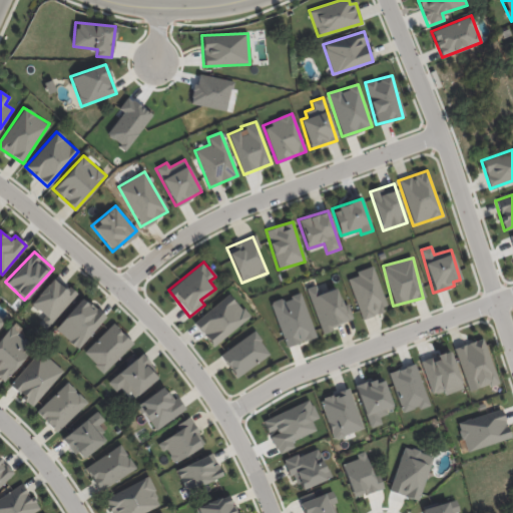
[(348,279),(362,320),(387,311),(372,266),(355,272),(357,276),(348,279)]
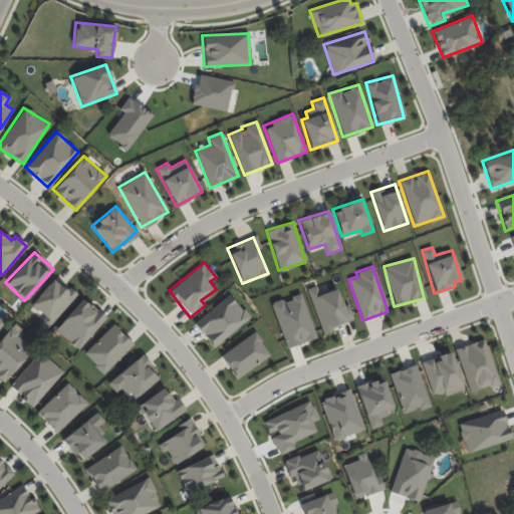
[(45,317),(40,322),(46,328),(75,295),(54,276),(30,304),(45,317)]
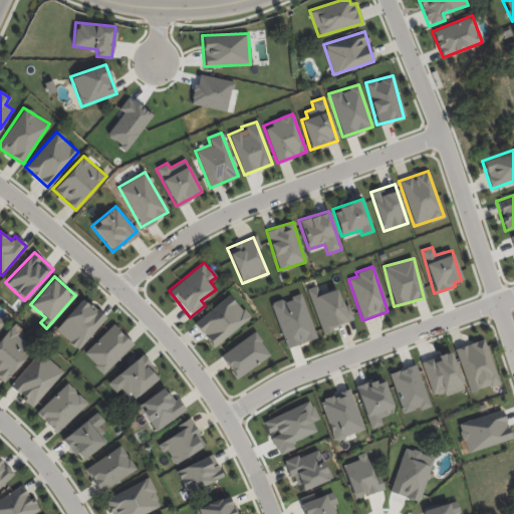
[(307,289),(321,332),(354,321),(348,303),(342,305),(336,288),(318,294),(315,286),(307,289)]
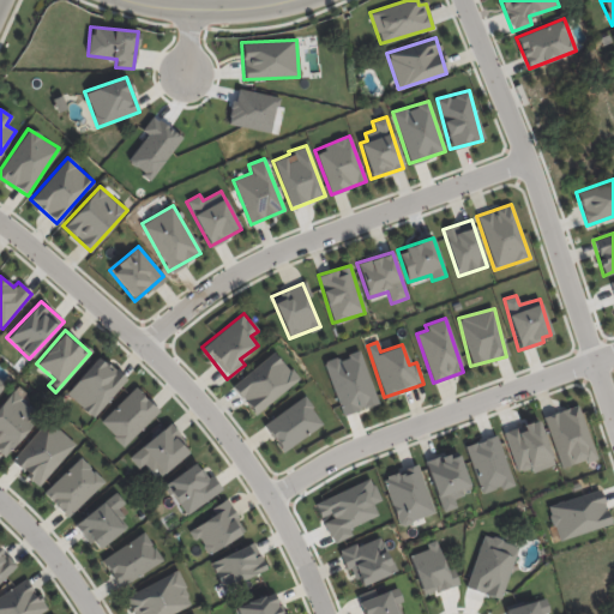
[(232,386),(256,415),(299,380),(275,351),(232,386)]
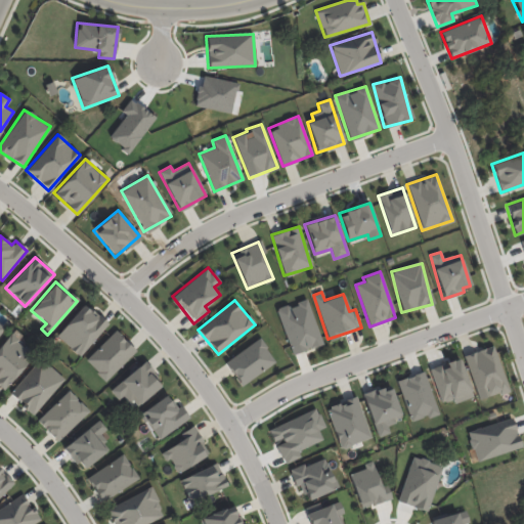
[(321,345),(307,300),(276,309),(292,354),(321,345)]
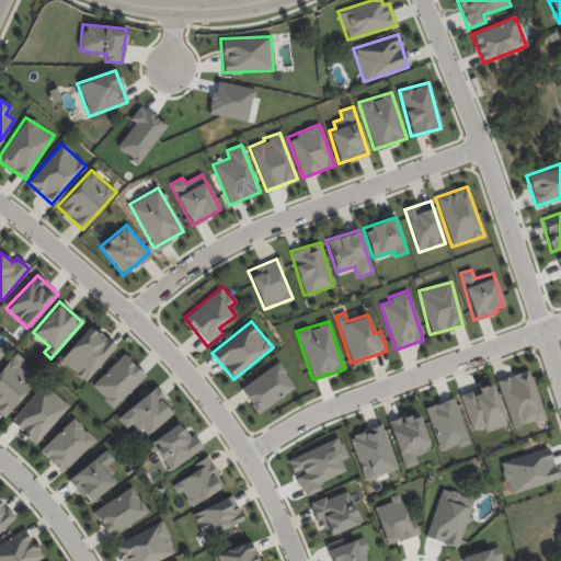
[(59,358),(84,381),(115,347),(90,324),(59,358)]
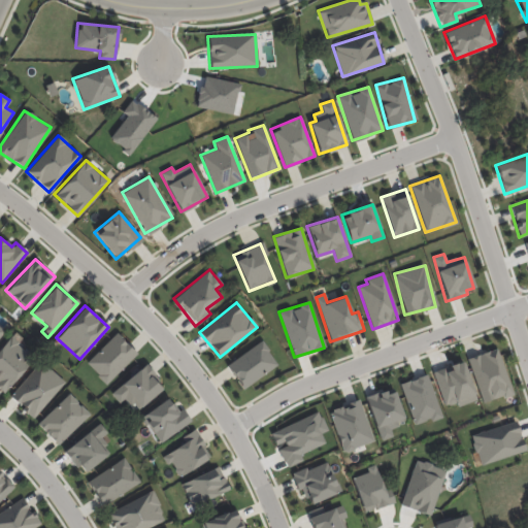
[(86,363),(106,384),(137,354),(117,332),(86,363)]
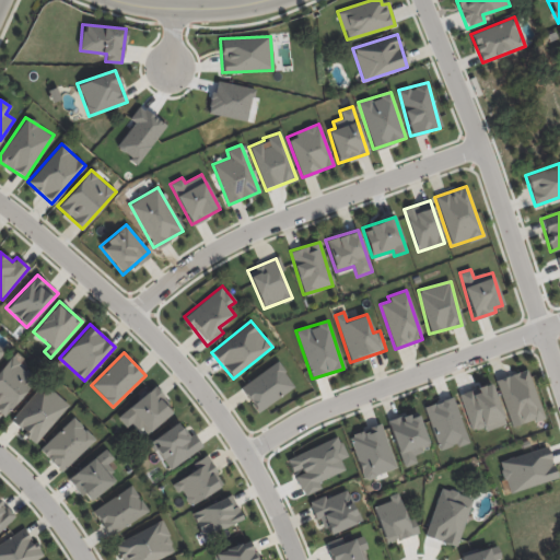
[(38,376),(14,353),(0,369),(0,413),(2,416),(38,376)]
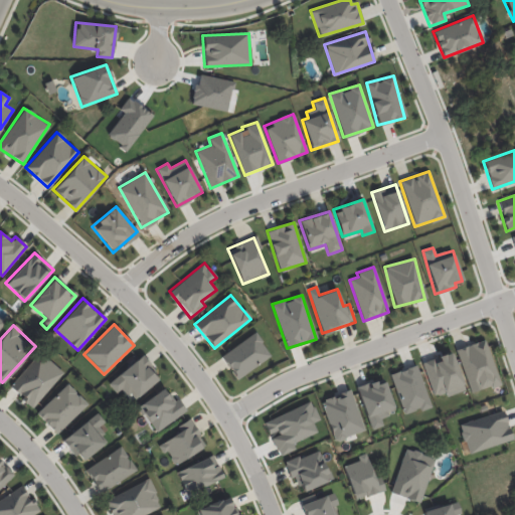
[(236,379),(271,355),(254,332),(220,356),(236,379)]
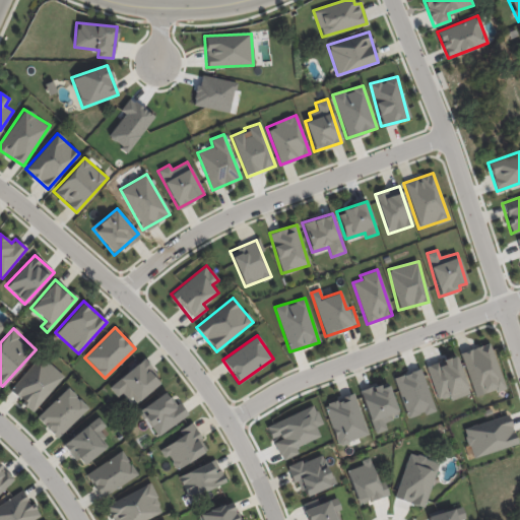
[(460,351),(474,397),(504,388),(490,342),(460,351)]
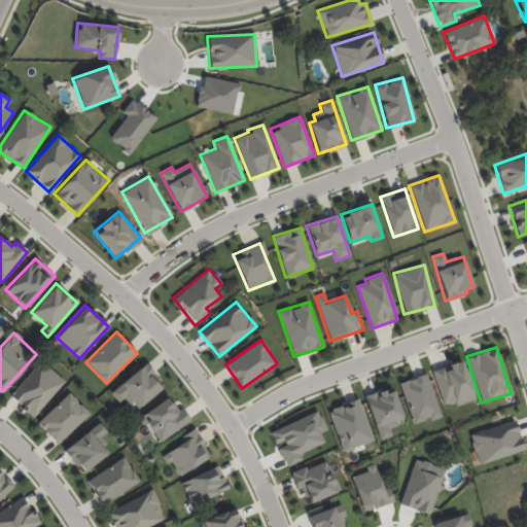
[(65,382),(42,360),(9,395),(32,417),(65,382)]
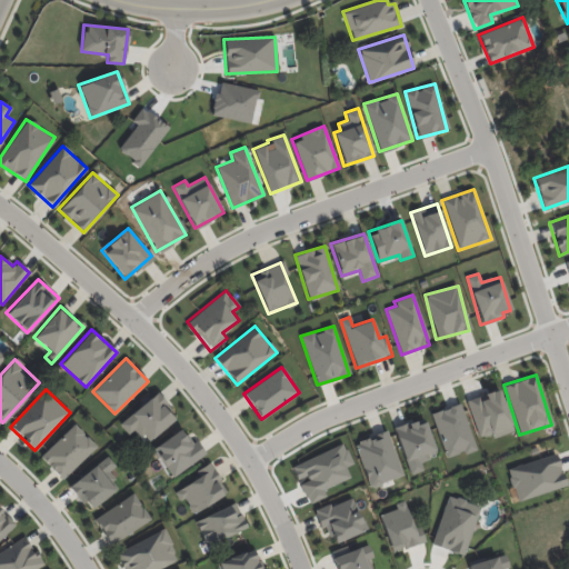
[(511,432),(501,390),(467,398),(477,438),(491,435),(491,437),(511,432)]
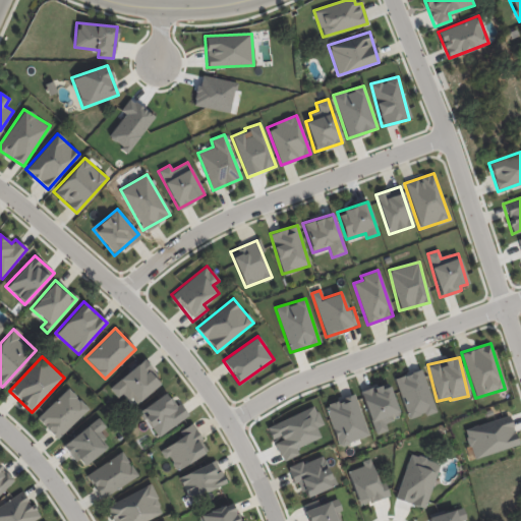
[(123,393),(132,405),(162,383),(143,359),(108,388),(116,398),(123,393)]
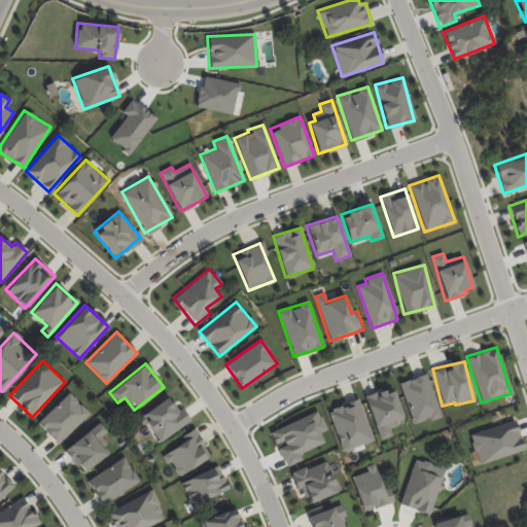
[(398,382),(413,424),(440,416),(426,374),(398,382)]
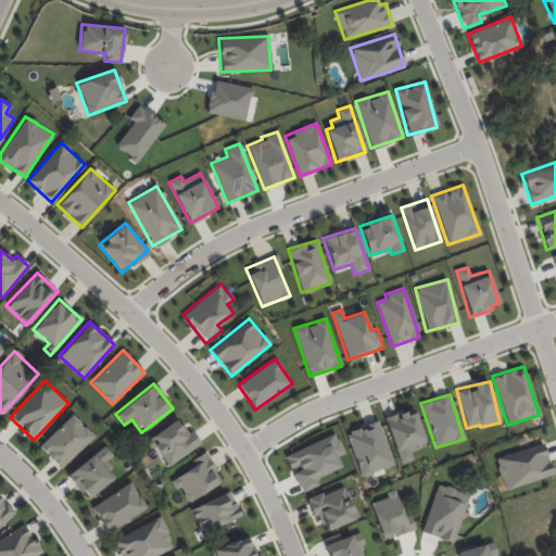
[(384,417),(400,464),(413,459),(411,452),(419,450),(418,444),(425,442),(414,408),(384,417)]
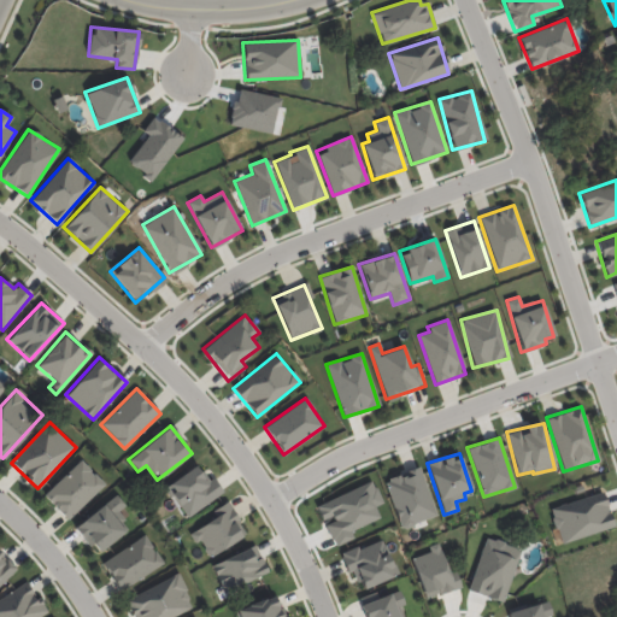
[(43,494),(66,519),(105,485),(81,459),(43,494)]
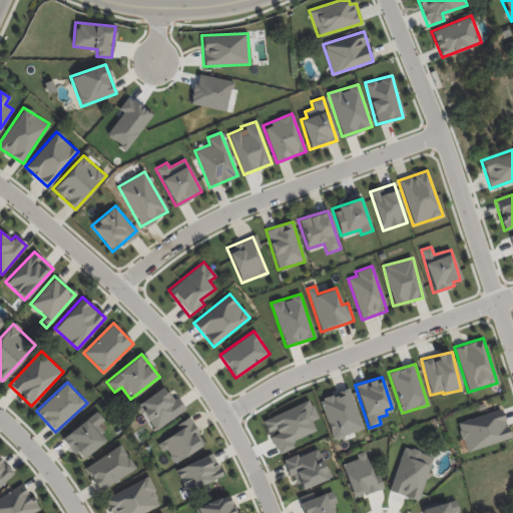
[(152,430),(185,411),(177,396),(171,399),(164,387),(137,403),(152,430)]
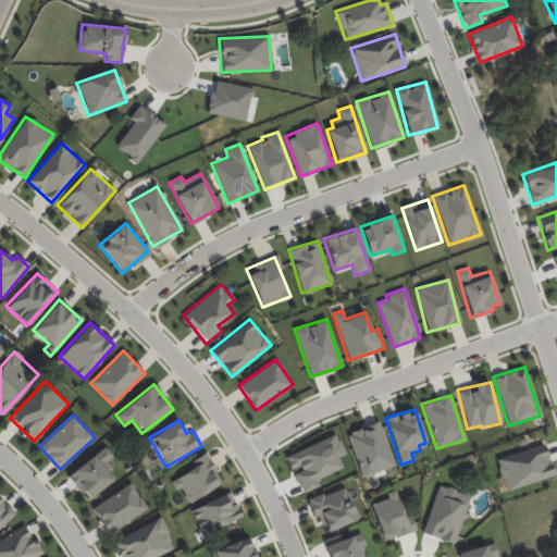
[(393,467),(379,422),(347,432),(360,477),(393,467)]
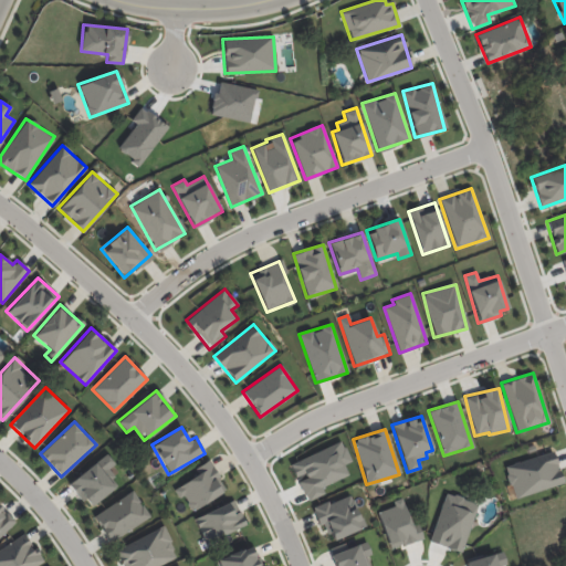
[(322,486),(348,475),(344,464),(350,461),(342,441),(289,463),(295,480),(297,479),(306,501),(324,493),(322,486)]
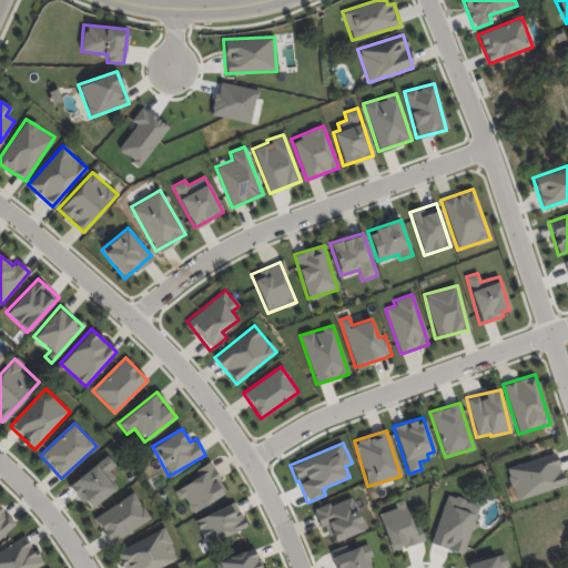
[(565,486),(555,453),(506,467),(515,500),(565,486)]
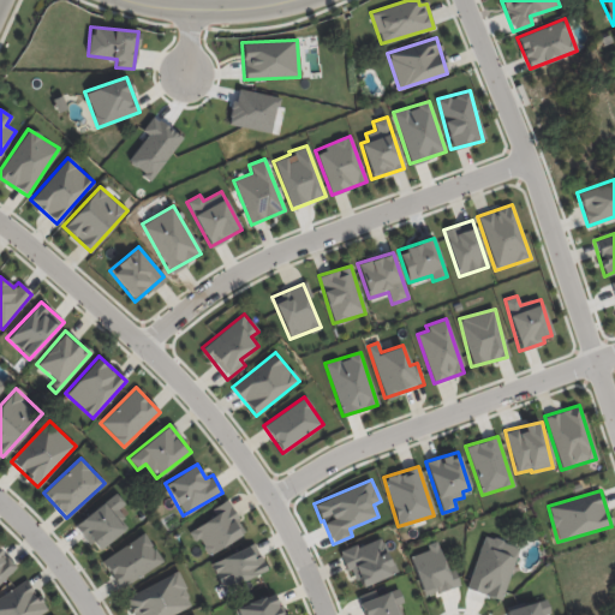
[(129,527),(115,511),(124,503),(115,493),(75,524),(96,551),(129,527)]
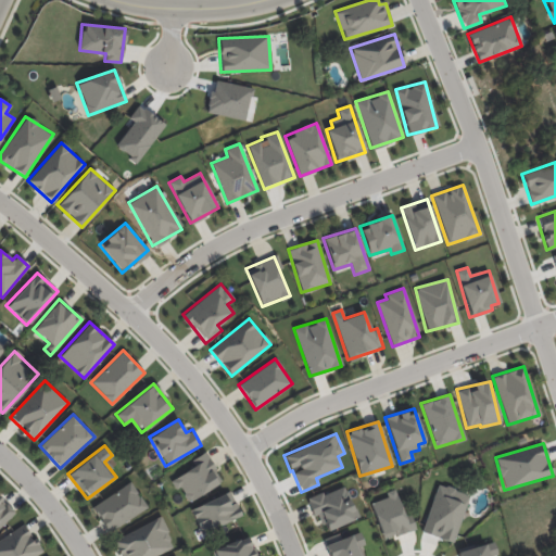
[(191,460),(194,466),(169,480),(175,490),(179,488),(188,502),(223,481),(204,452),(191,460)]
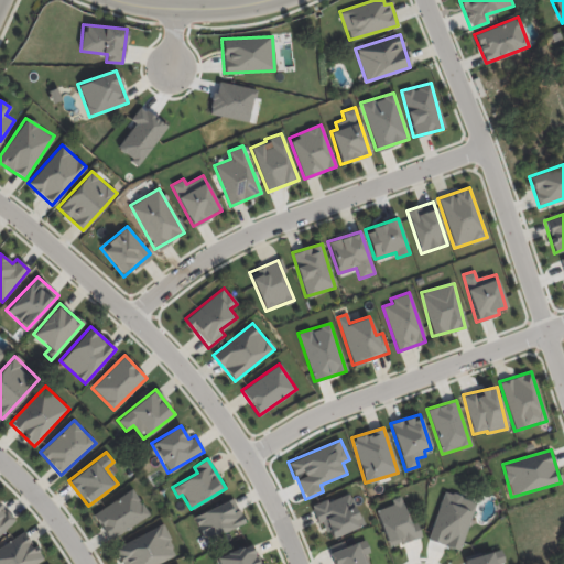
[(149,514),(132,488),(93,513),(109,540),(149,514)]
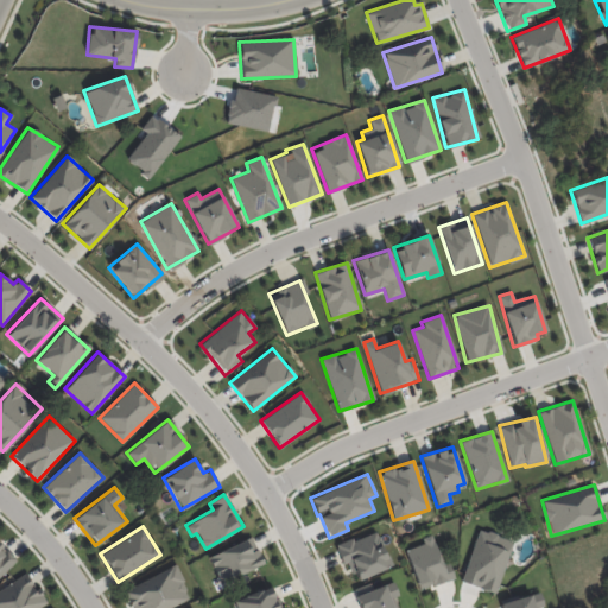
[(356,581),(391,567),(375,530),(335,546),(342,565),(348,563),(356,581)]
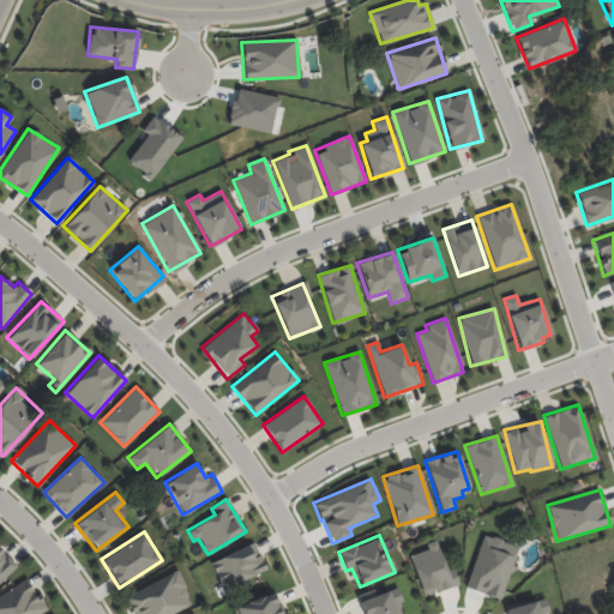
[(465,588),(501,599),(517,545),(481,535),(465,588)]
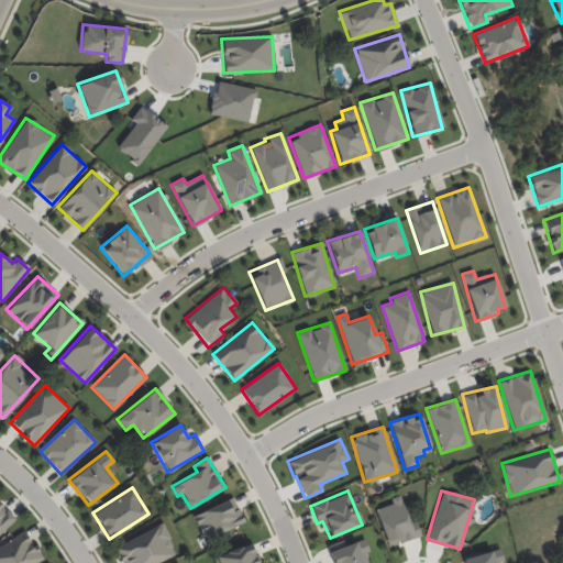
[(375,509),(387,547),(420,536),(416,520),(409,522),(399,495),(390,498),(392,504),(375,509)]
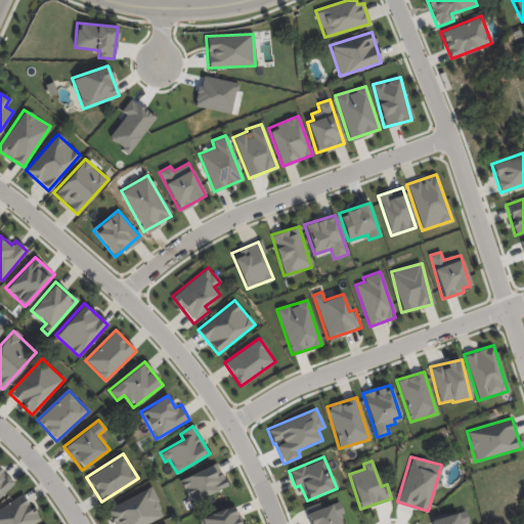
[(227,487),(218,464),(179,478),(188,503),(227,487)]
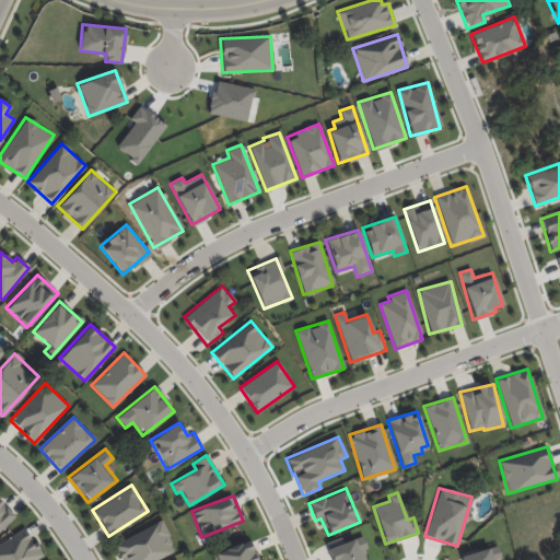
[(0,531),(15,515),(0,501),(0,531)]
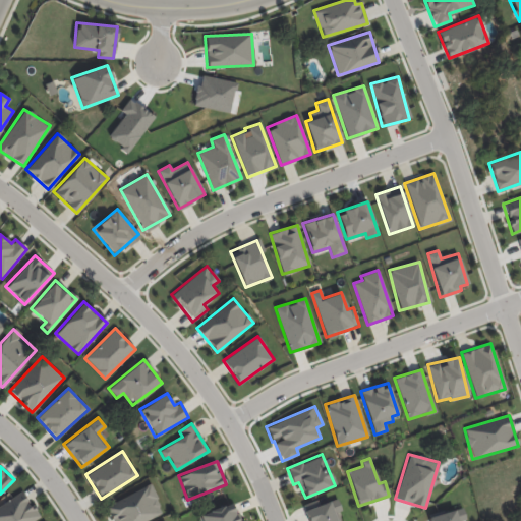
[(146,520),(164,513),(151,484),(106,505),(113,520),(146,520)]
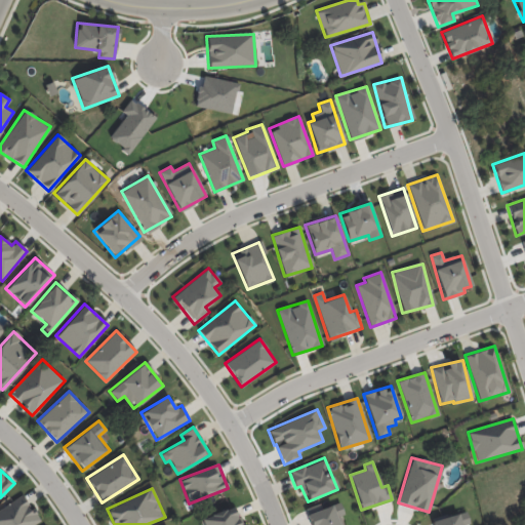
[(0,524),(33,524),(39,521),(23,494),(0,509),(0,524)]
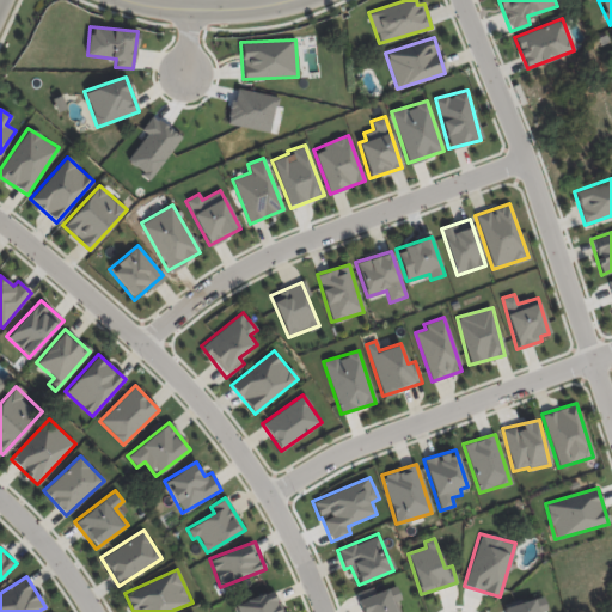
[(357,599),(362,611),(399,611),(396,603),(402,600),(396,585),(357,599)]
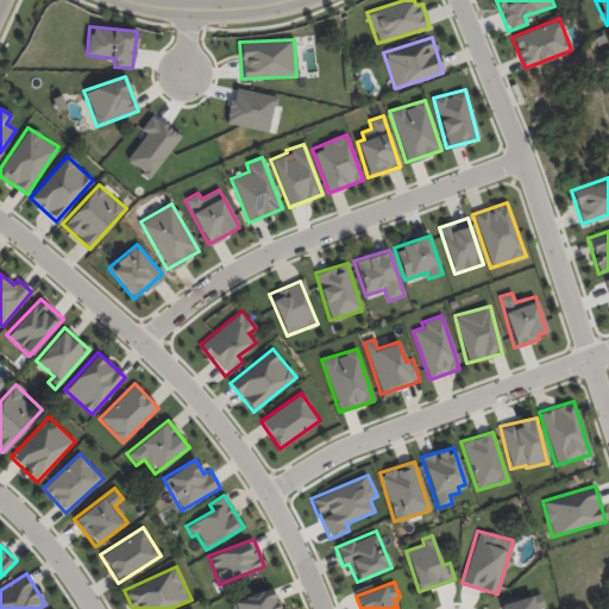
[(233,608),(281,608),(274,586),(231,602),(233,608)]
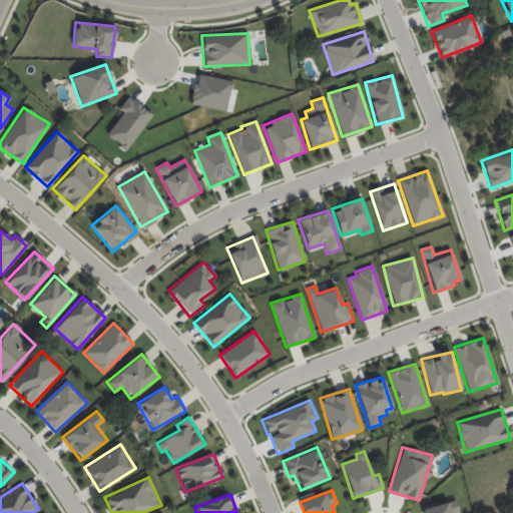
[(422,512),(454,512),(458,512),(455,499),(422,509),(422,512)]
